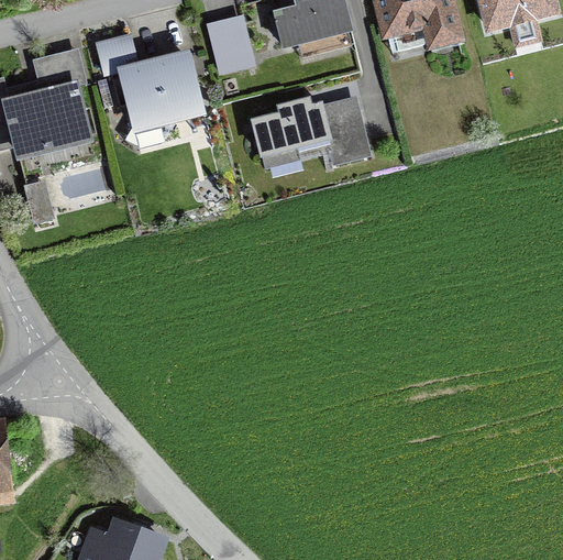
[(295,4),(272,11),(282,50),(298,45),(301,58),(352,45),(349,33),(353,32),(345,0),(294,0),(295,4)]
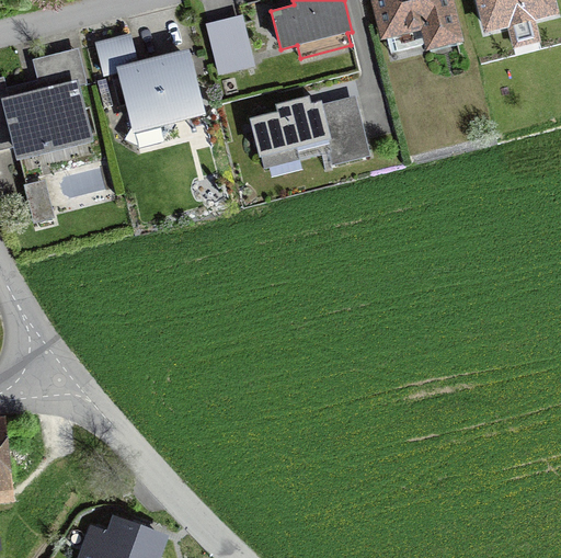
[(370,0),(380,38),(387,37),(390,50),(423,43),(425,50),(433,48),(435,53),(459,47),(458,42),(464,41),(454,0),(370,0)]
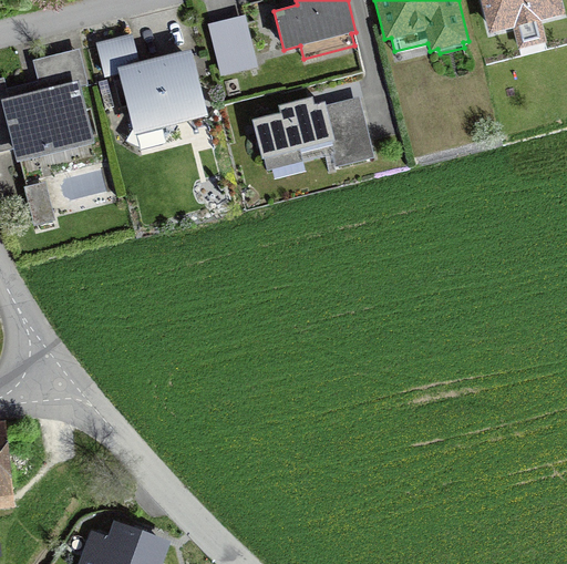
[(243,14),(207,22),(219,70),(254,61),(243,14)]
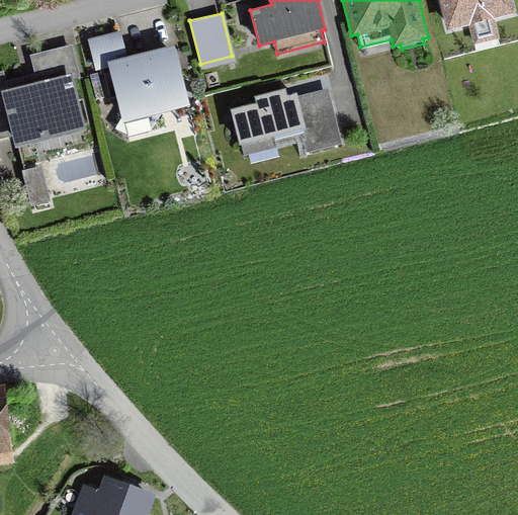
[(107,61),(127,56),(121,29),(87,37),(95,70),(108,66),(107,61)]
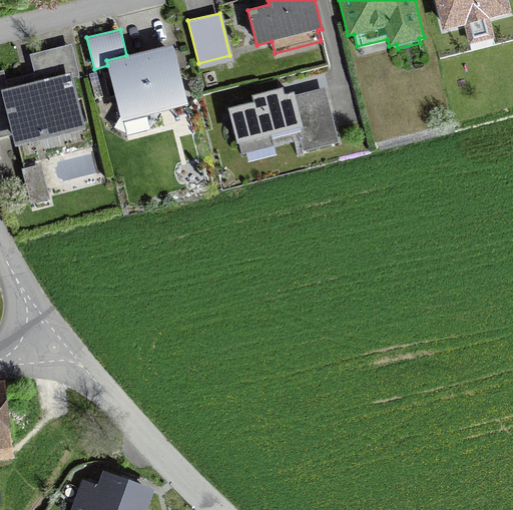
[(0,68),(0,135),(10,133),(15,149),(85,129),(72,76),(79,74),(71,43),(30,53),(34,71),(7,78),(3,68),(0,68)]
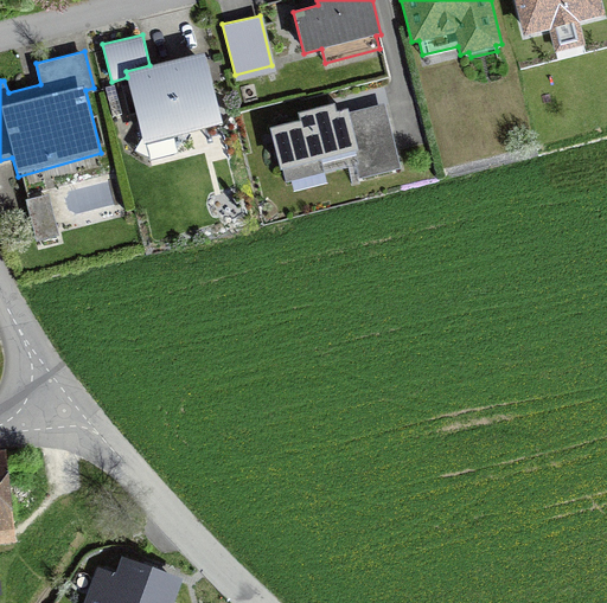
[(149,65),(126,71),(127,77),(147,159),(177,152),(173,136),(222,123),(204,52),(149,65)]
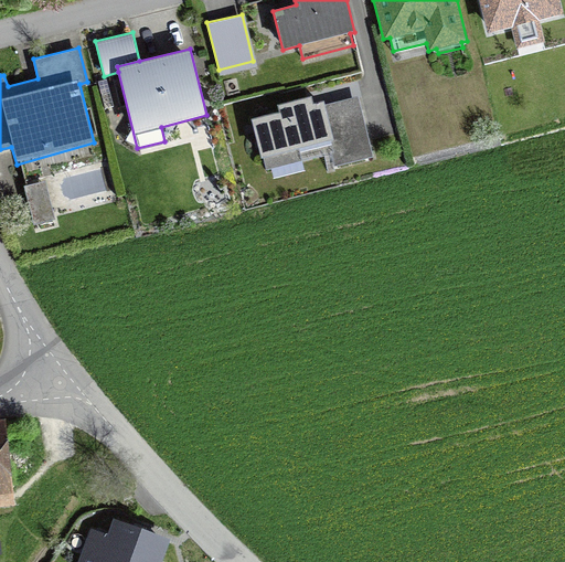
[(278,112),(251,119),(262,159),(264,159),(266,169),(270,168),(273,175),(304,167),(302,159),(323,154),(327,167),(374,155),(359,94),(324,103),(323,101),(313,104),(311,95),(277,105),(278,112)]
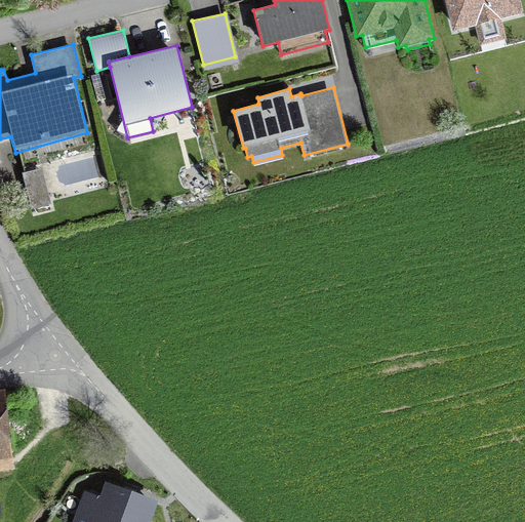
[(51,201),(43,166),(23,170),(31,206),(51,201)]
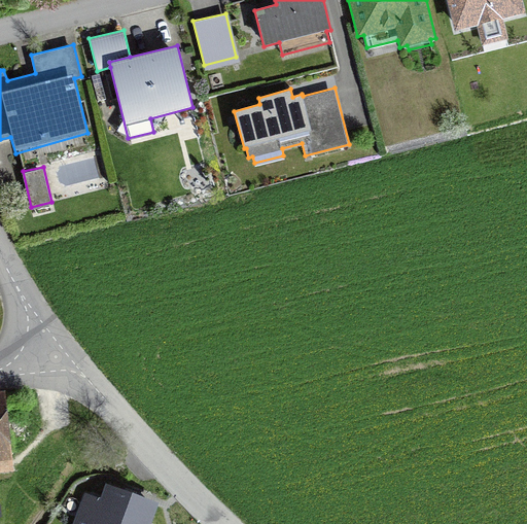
[(0,472),(13,470),(5,390),(0,390),(0,472)]
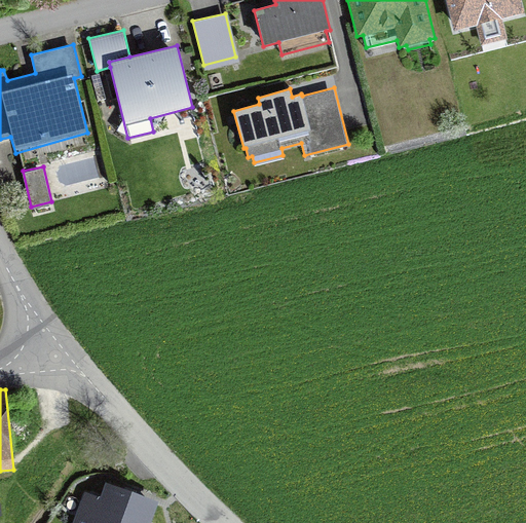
[(150,522),(158,500),(105,482),(101,496),(84,490),(72,522),(150,522)]
